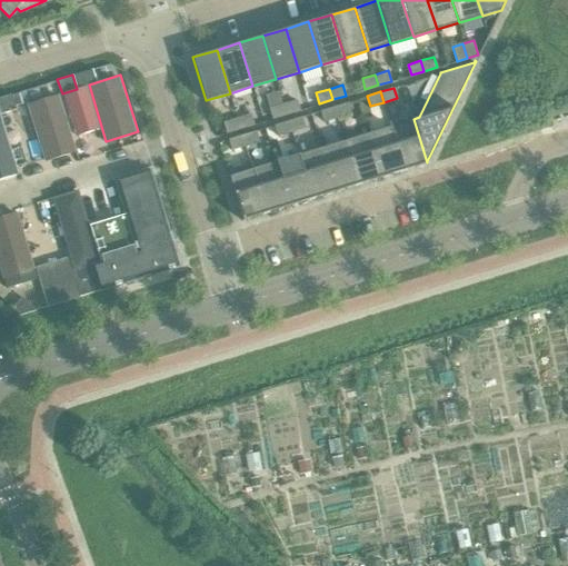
[(77,149),(59,92),(28,102),(45,158),(77,149)]
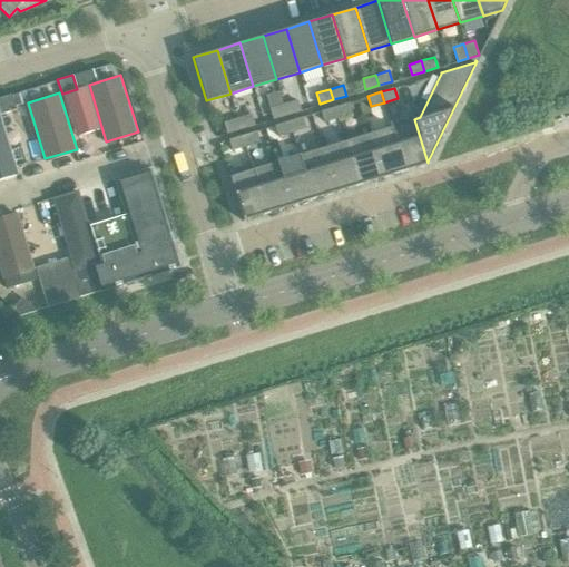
[(16,108),(11,94),(0,96),(0,108),(1,113),(16,108)]
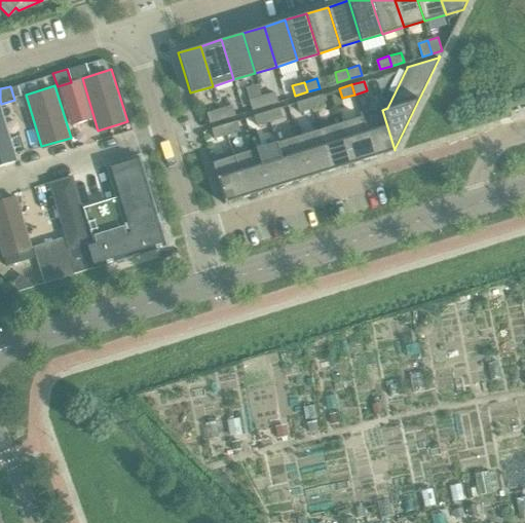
[(277,101),(274,91),(262,95),(265,105),(277,101)]
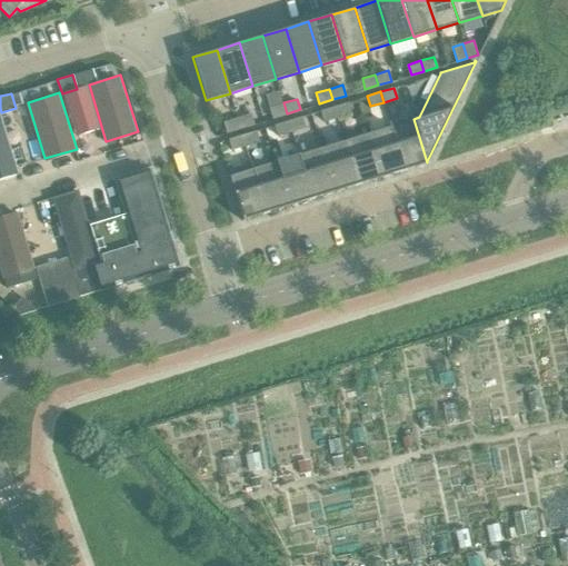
[(350,112),(348,101),(335,106),(338,117),(350,112)]
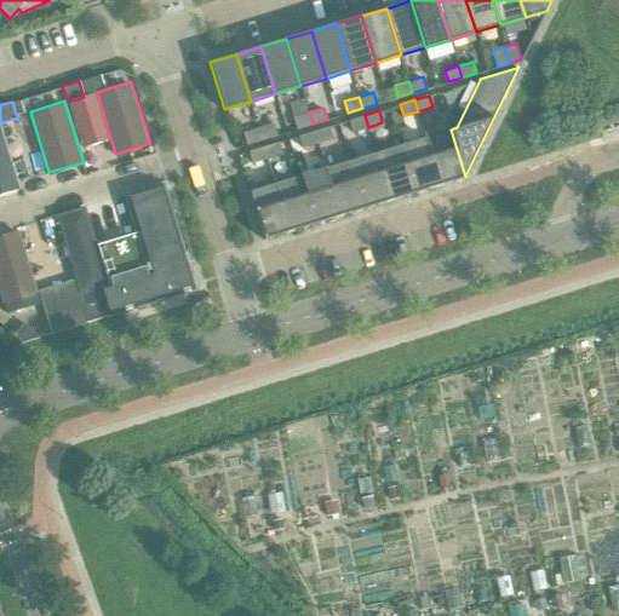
[(313,124),(309,111),(294,116),(298,128),(313,124)]
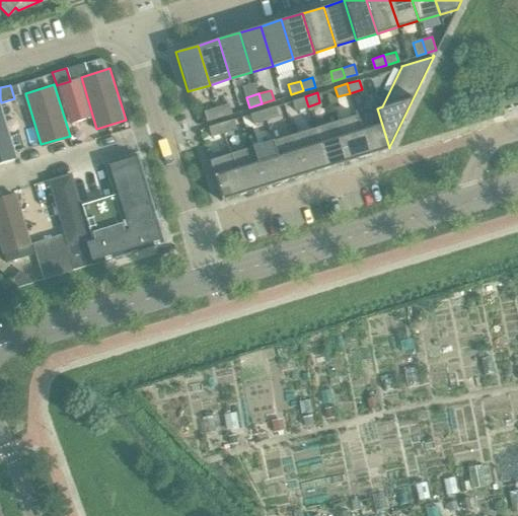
[(308,106),(305,96),(293,100),(296,109),(308,106)]
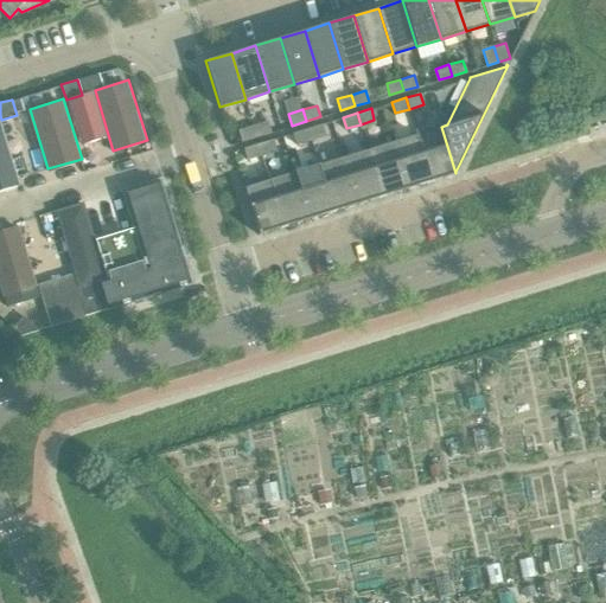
[(270,132),(267,120),(253,124),(256,136),(270,132)]
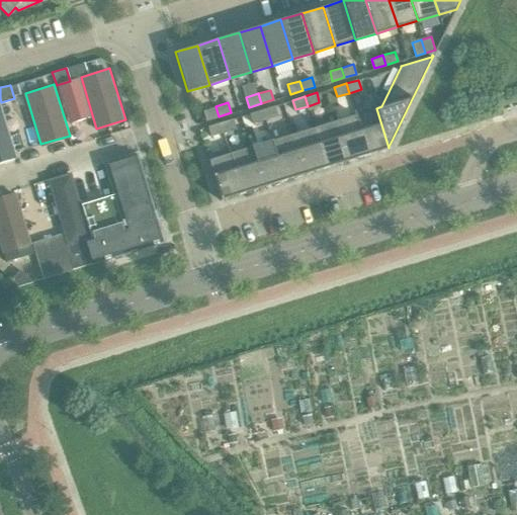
[(0,157),(15,153),(0,105),(0,157)]
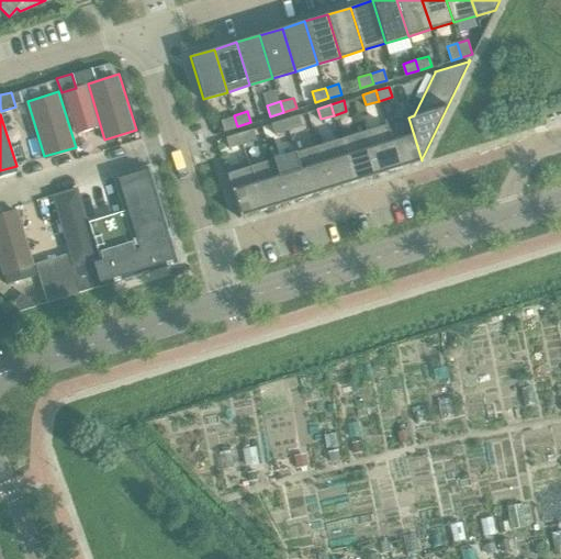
[(301,125),(298,114),(284,119),(288,129),(301,125)]
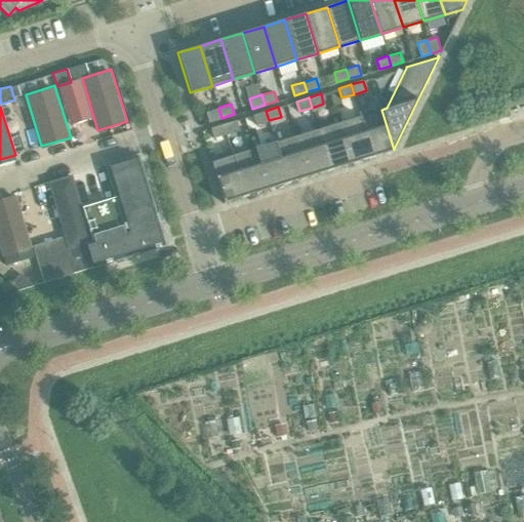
[(222,118),(218,108),(207,112),(209,121),(222,118)]
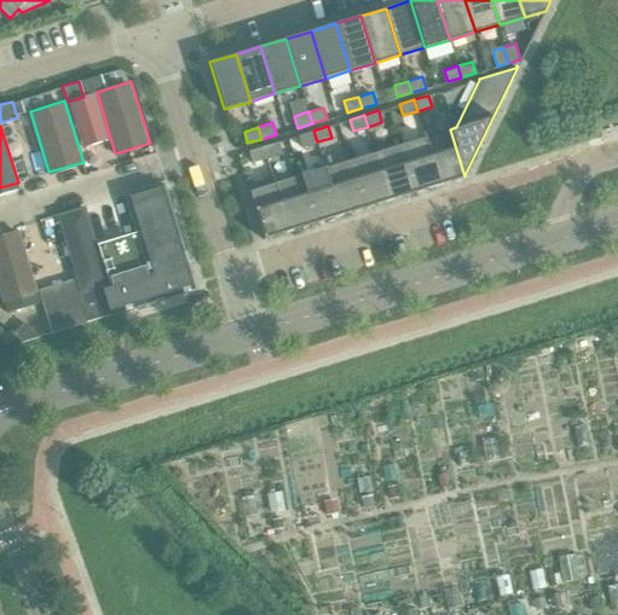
[(465,177),(450,129),(425,137),(439,184),(465,177)]
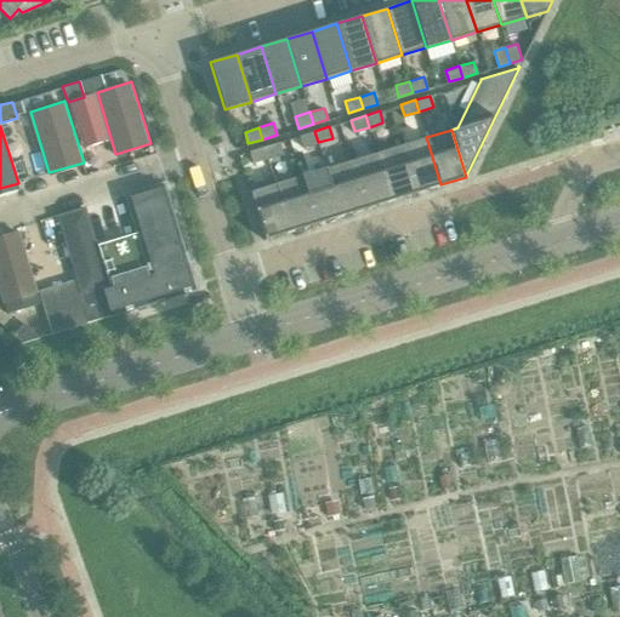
[(318,142),(314,131),(301,135),(305,147),(318,142)]
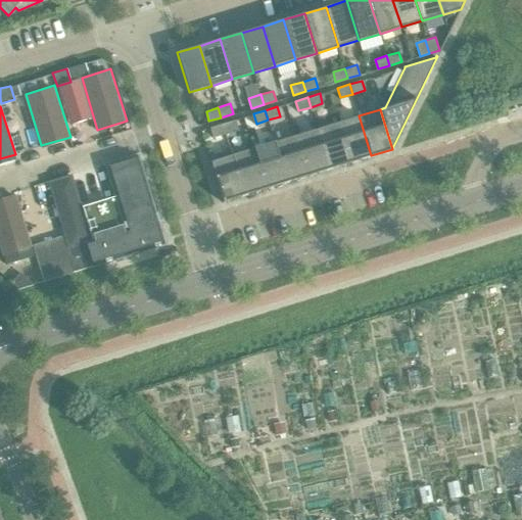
[(371,155),(359,115),(338,123),(350,161),(371,155)]
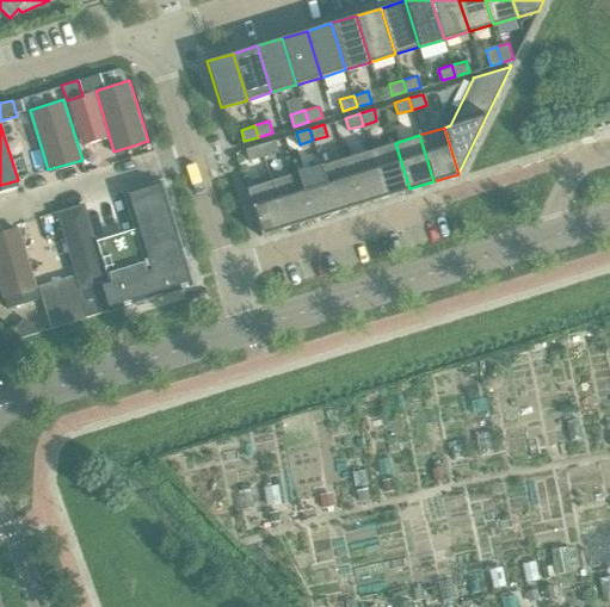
[(278,150),(275,140),(260,143),(264,155),(278,150)]
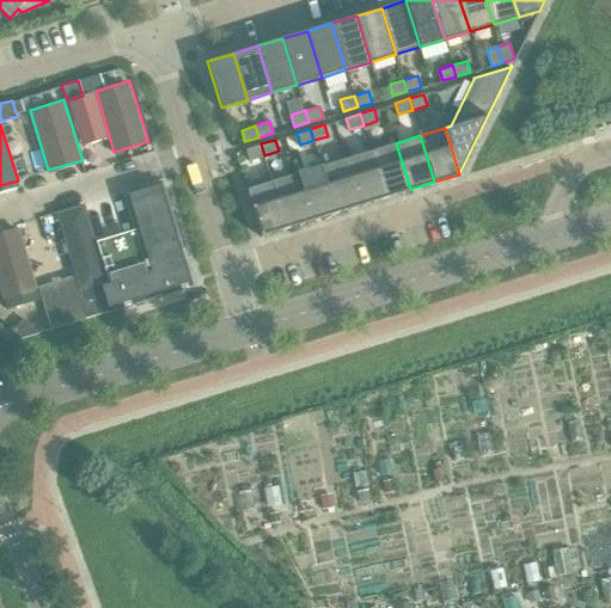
[(264,155),(261,143),(246,148),(250,160),(264,155)]
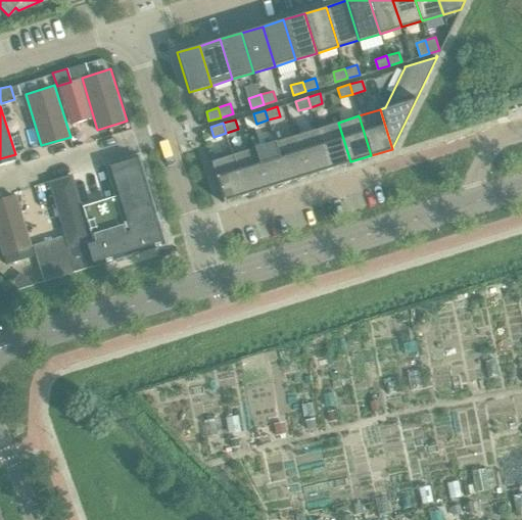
[(350,161),(338,123),(317,129),(329,169),(350,161)]
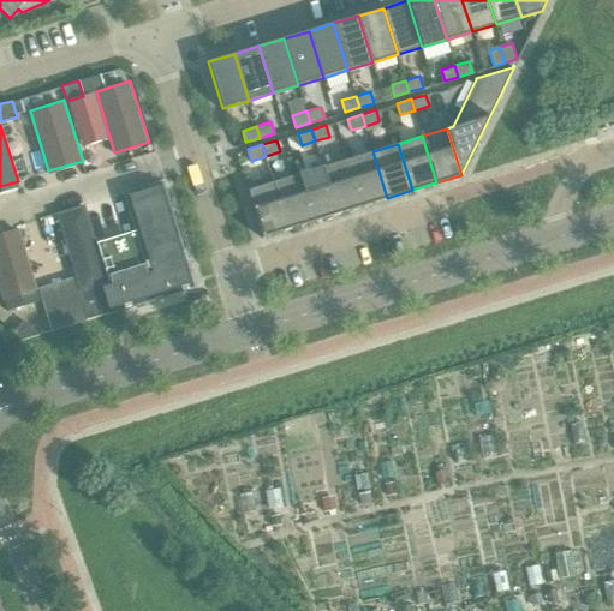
[(387,198),(373,151),(347,159),(362,205),(387,198)]
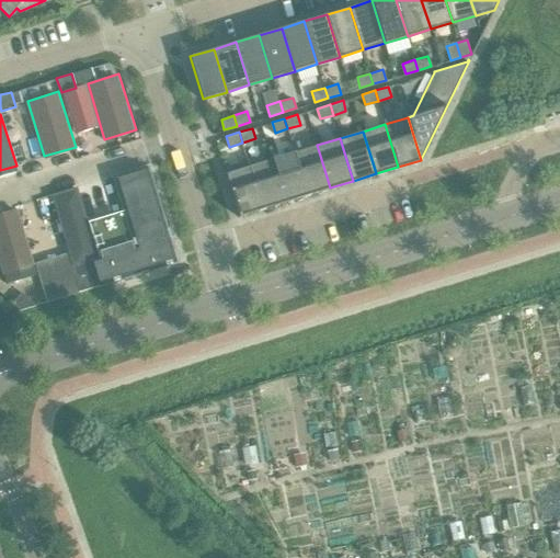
[(330,188),(317,145),(295,152),(308,194),(330,188)]
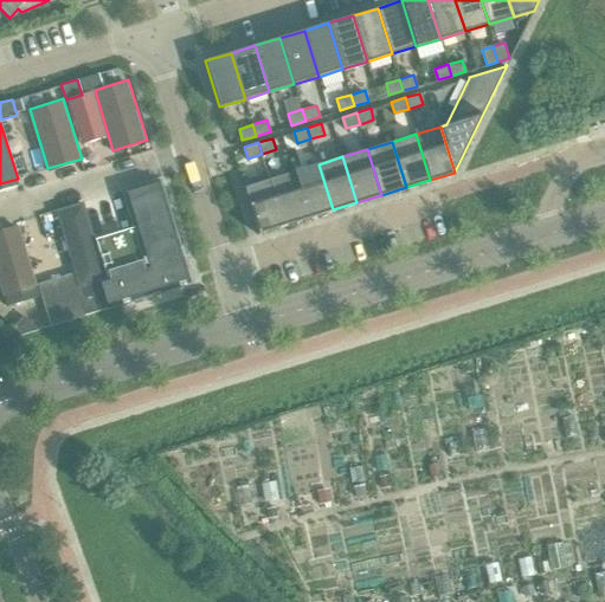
[(333,209),(319,164),(294,172),(308,218),(333,209)]
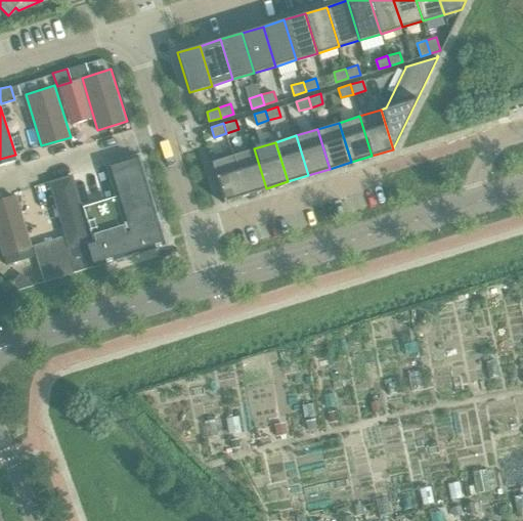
[(266,188),(254,148),(233,155),(246,194),(266,188)]
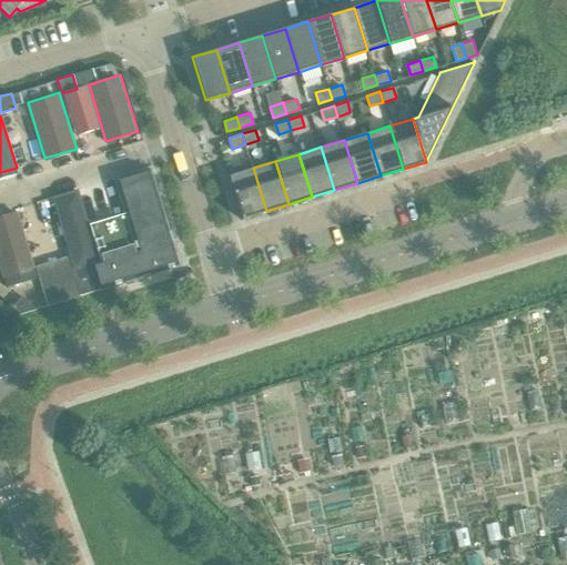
[(151,167),(119,178),(139,248),(147,245),(148,246),(174,239),(151,167)]
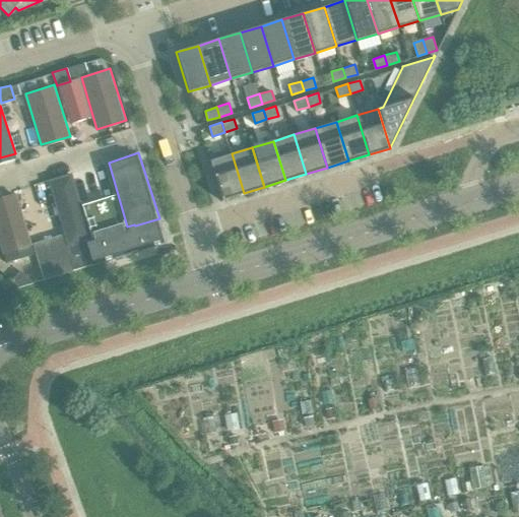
[(244,193),(232,153),(209,160),(221,200),(244,193)]
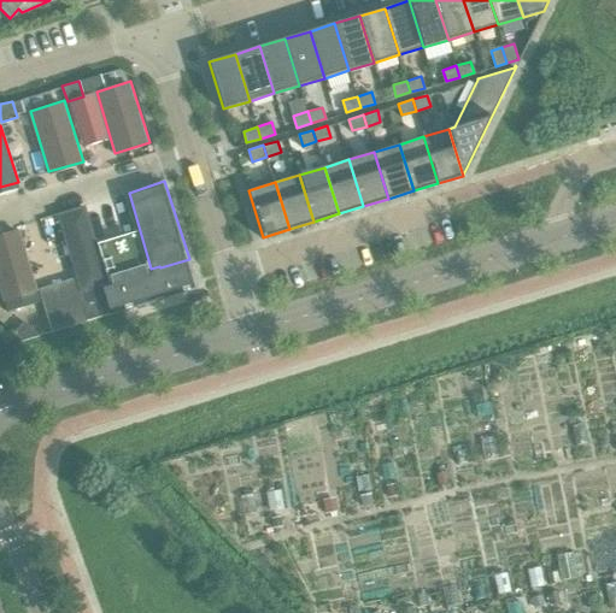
[(105,267),(86,206),(52,217),(70,278),(105,267)]
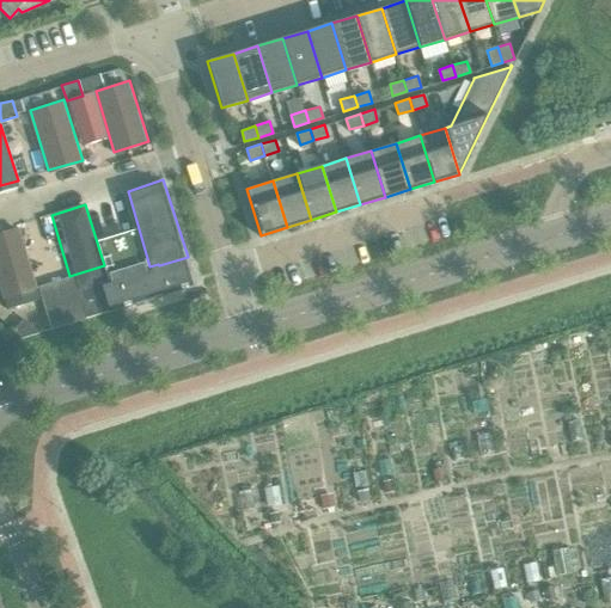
[(37,287),(18,226),(0,231),(0,289),(2,298),(37,287)]
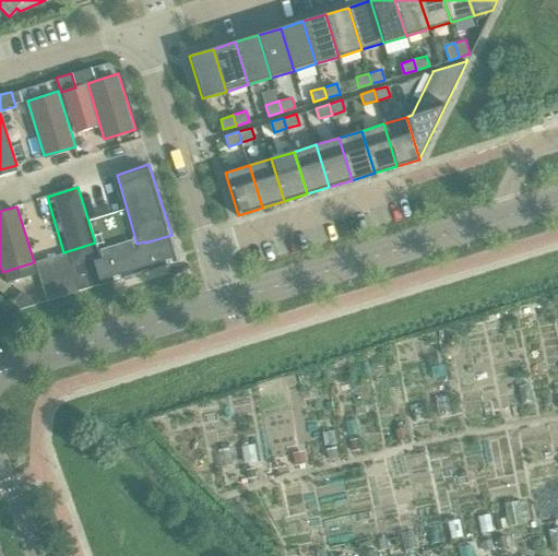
[(78,290),(152,268),(179,259),(171,235),(145,243),(144,241),(137,244),(91,258),(94,269),(73,275),(76,283),(78,290)]
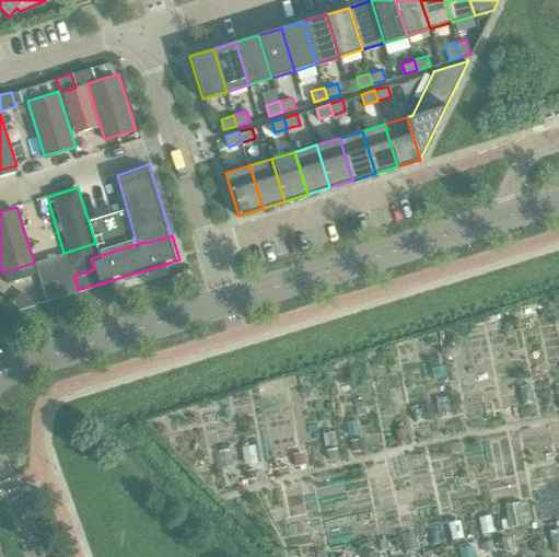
[(77,283),(70,265),(67,252),(63,253),(35,262),(46,301),(78,290),(77,283)]
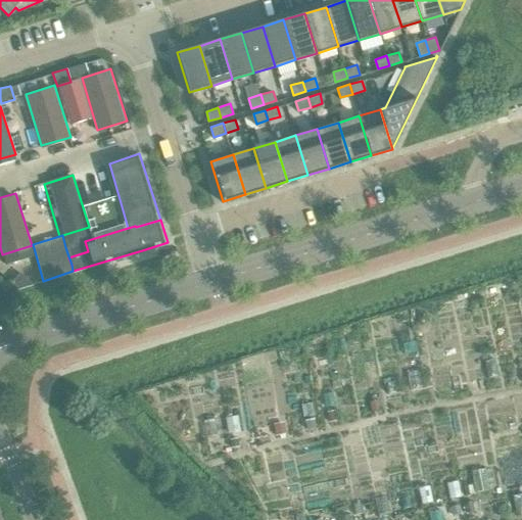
[(34,284),(20,271),(10,282),(17,288),(34,284)]
